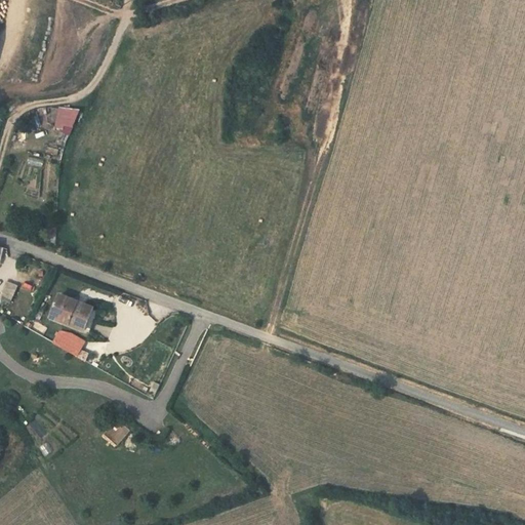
[(73,127),(80,111),(67,110),(61,121),(65,123),(73,127)]
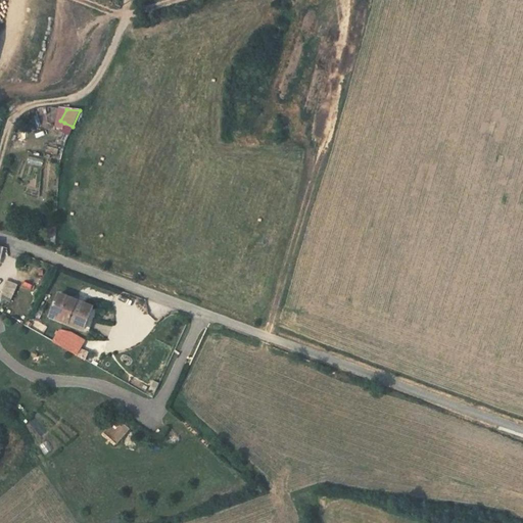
[(73,127),(64,123),(61,130),(69,134),(73,127)]
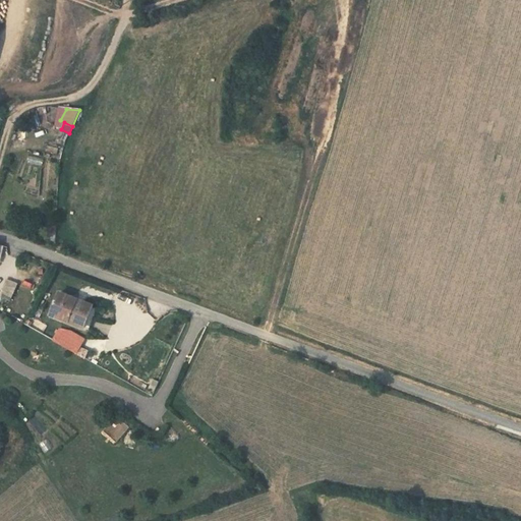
[(0,297),(8,300),(15,284),(6,280),(0,292),(0,297)]
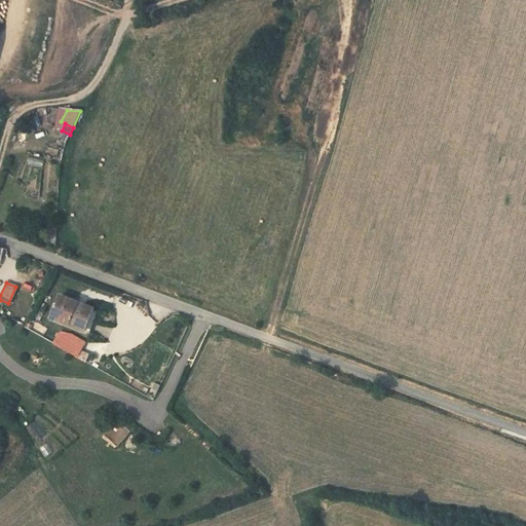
[(81,309),(76,307),(78,303),(60,296),(51,318),(75,328),(81,309)]
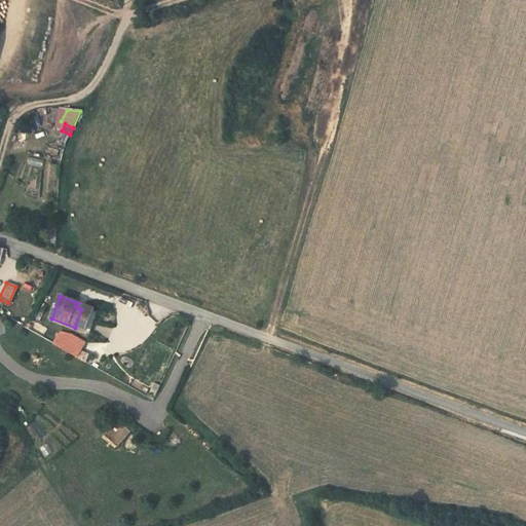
[(94,309),(78,303),(76,307),(81,309),(91,313),(94,309)]
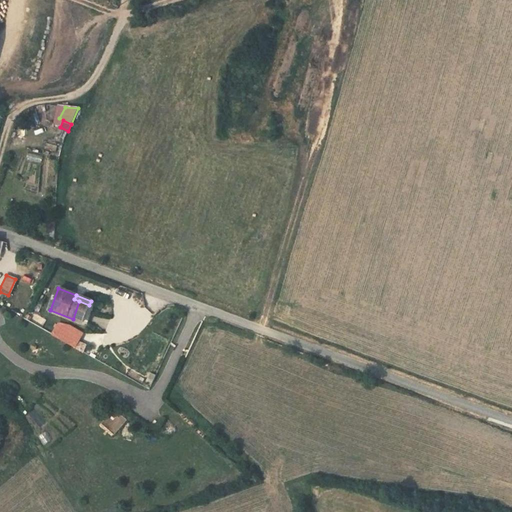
[(83,322),(89,305),(79,301),(73,319),(83,322)]
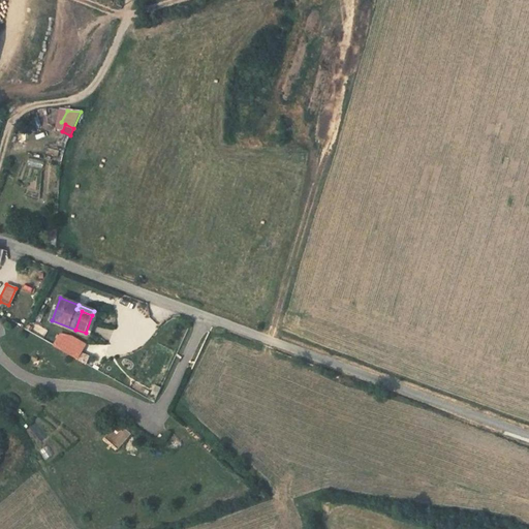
[(68,353),(78,359),(82,352),(72,347),(68,353)]
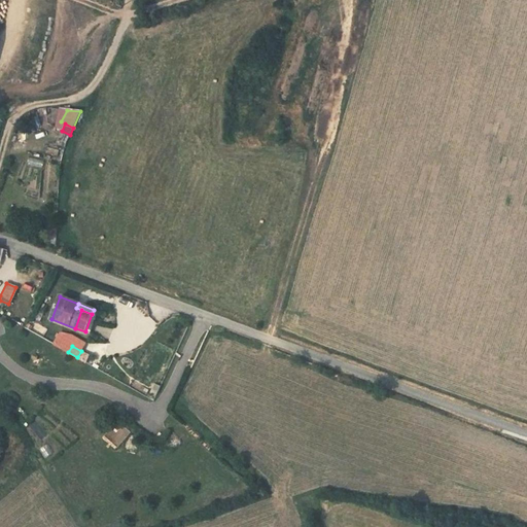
[(53,452),(46,445),(39,450),(45,458),(53,452)]
